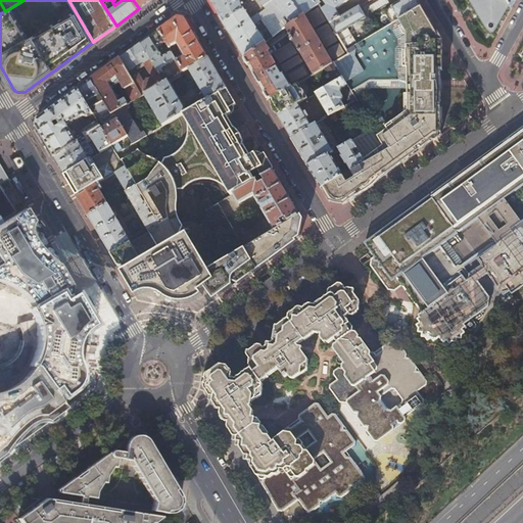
[(133,0),(139,8),(150,0),(133,0)]
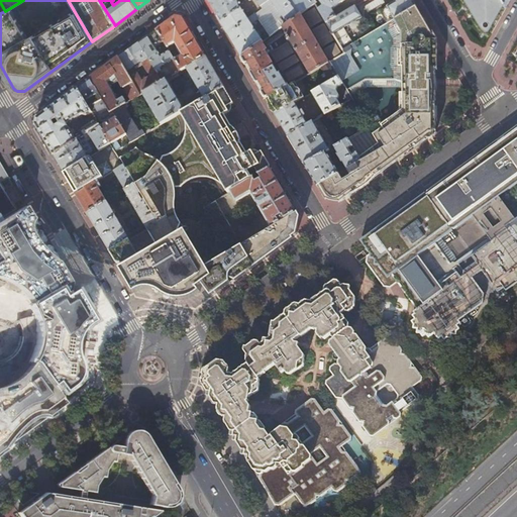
[(254,0),(207,0),(222,24),(241,59),(288,25),(286,23),(298,14),(287,0),(269,0),(261,7),(254,0)]
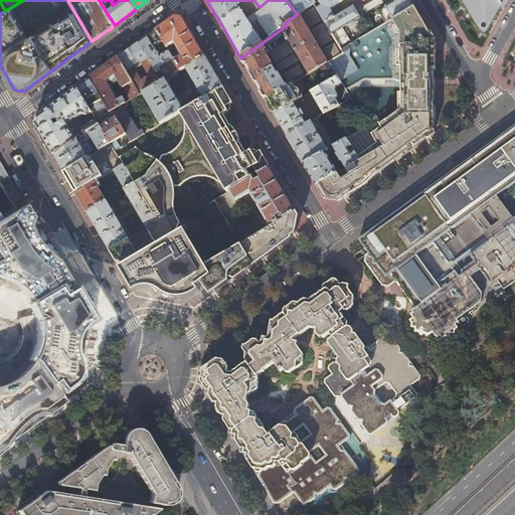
[(320,0),(286,0),(297,14),(298,16),(314,5),(320,0)]
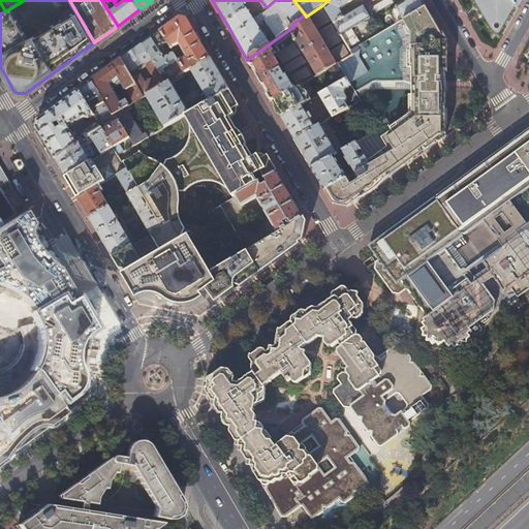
[(329,0),(322,5),(334,24),(344,18),(340,11),(354,0),(329,0)]
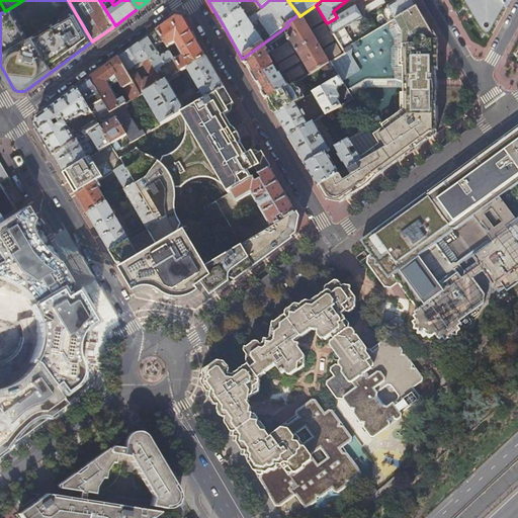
[(376,0),(365,7),(368,12),(380,5),(377,0),(376,0)]
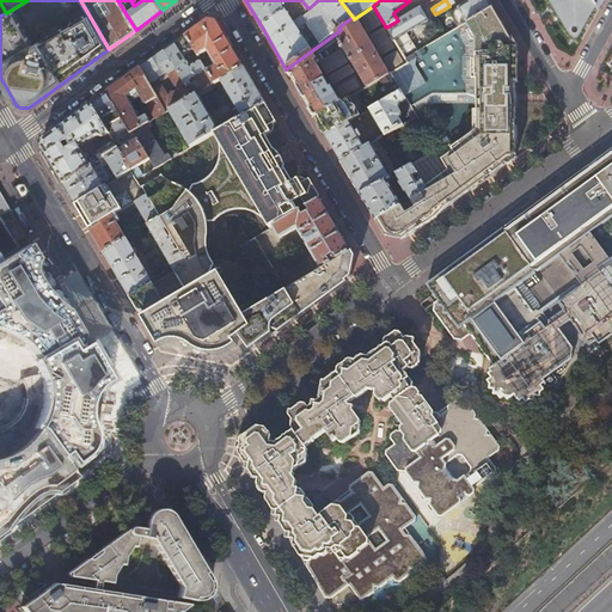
[(466,22),(493,7),(488,0),(471,0),(458,7),(466,22)]
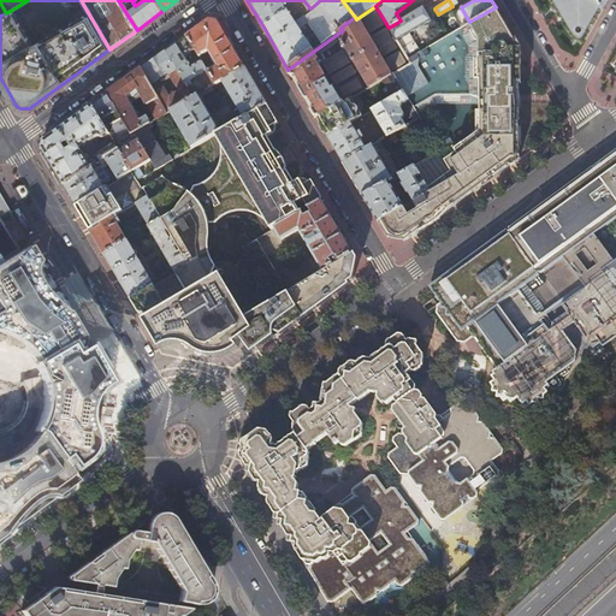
[(552,0),(562,15),(567,16),(570,22),(573,25),(575,29),(579,31),(585,35),(586,37),(587,37),(593,24),(593,23),(590,18),(600,13),(604,6),(599,0),(552,0)]
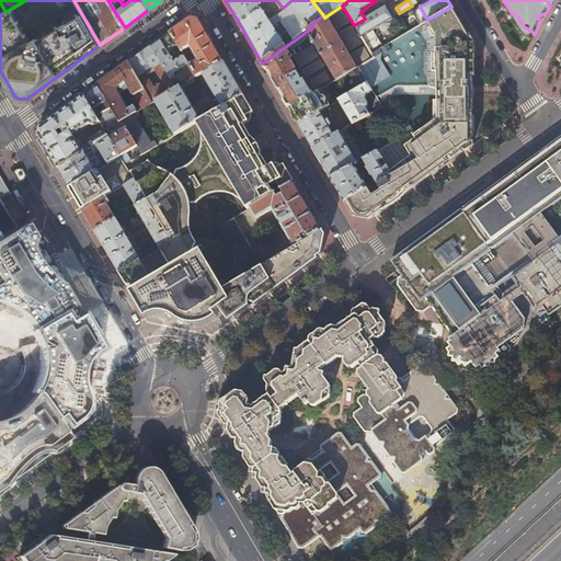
[(354,25),(342,6),(324,18),(312,27),(262,64),(276,87),(289,109),(310,95),(341,77),(358,67),(374,57),(371,54),(362,37),(354,25)]
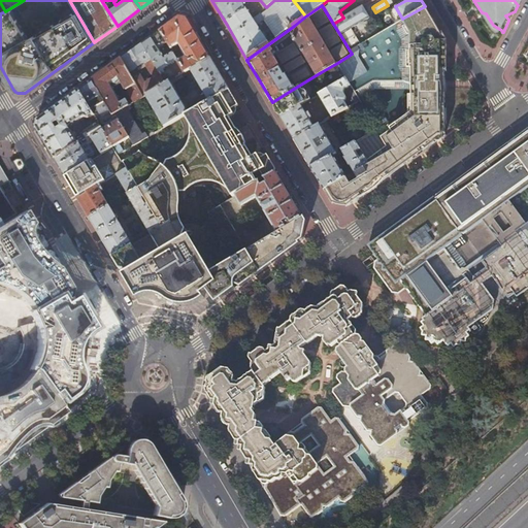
[(369,164),(325,191),(331,203),(350,205),(444,136),(444,41),(425,6),(402,19),(350,51),(352,54),(337,63),(345,78),(349,84),(350,86),(355,93),(369,85),(405,88),(415,91),(416,114),(409,119),(411,121),(388,135),(390,139),(384,142),(387,149),(367,161),(369,164)]
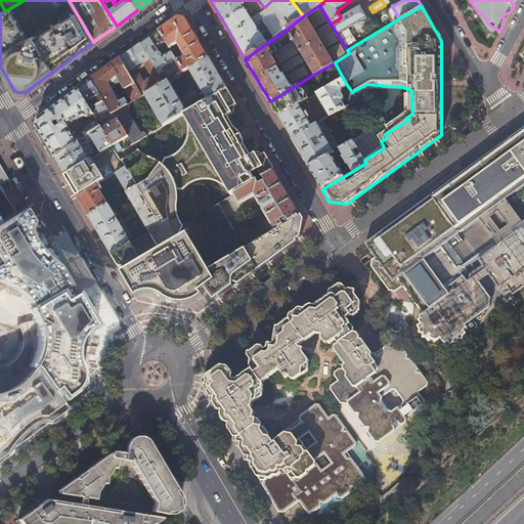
[(360,6),(341,17),(331,24),(338,35),(366,17),(360,6)]
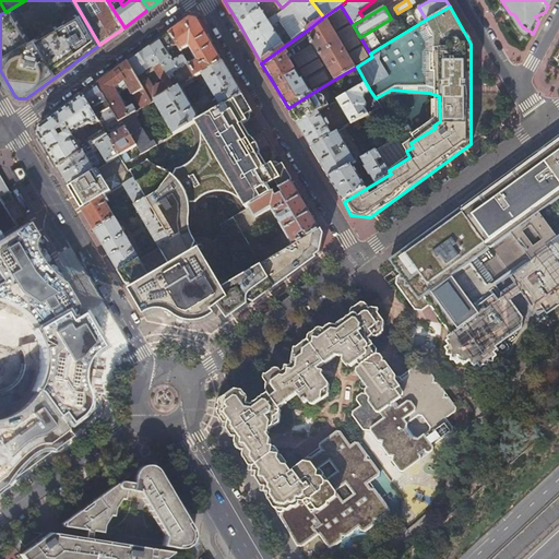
[(514,14),(510,13),(515,22),(515,23),(516,24),(516,25),(518,26),(519,27),(520,28),(520,30),(521,31),(522,32),(524,33),(525,34),(526,34),(528,35),(531,32),(525,28),(522,26),(520,23),(518,20),(514,14)]
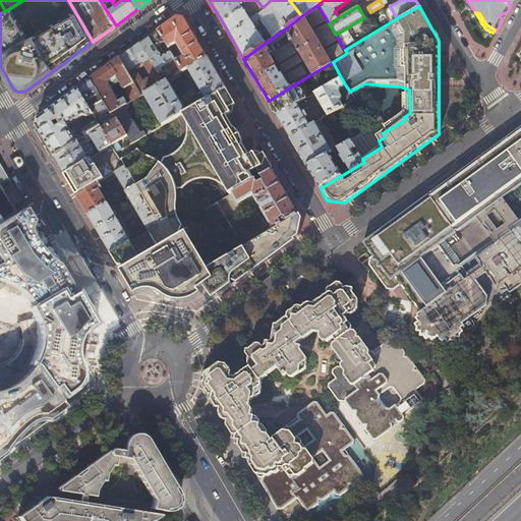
[(182,72),(208,58),(195,37),(185,18),(177,16),(158,31),(164,42),(168,49),(175,44),(183,57),(178,60),(172,51),(170,52),(182,72)]
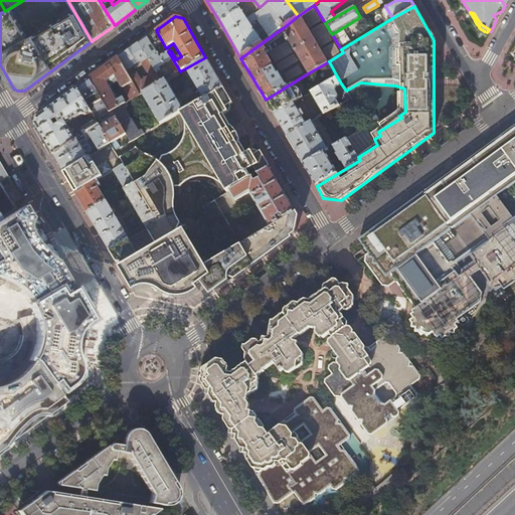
[(161,82),(166,80),(180,72),(180,71),(168,51),(160,56),(155,49),(160,46),(159,43),(162,41),(156,30),(148,36),(139,43),(157,74),(161,71),(160,68),(165,65),(170,74),(166,77),(164,74),(158,77),(161,82)]
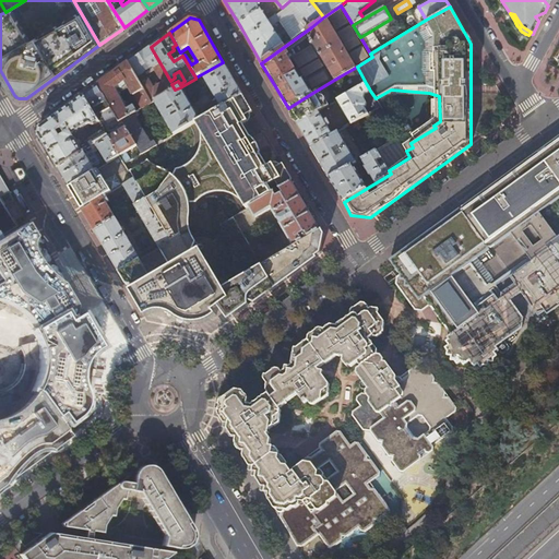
[(170,81),(151,47),(140,55),(129,62),(152,104),(154,102),(175,90),(171,84),(170,81)]
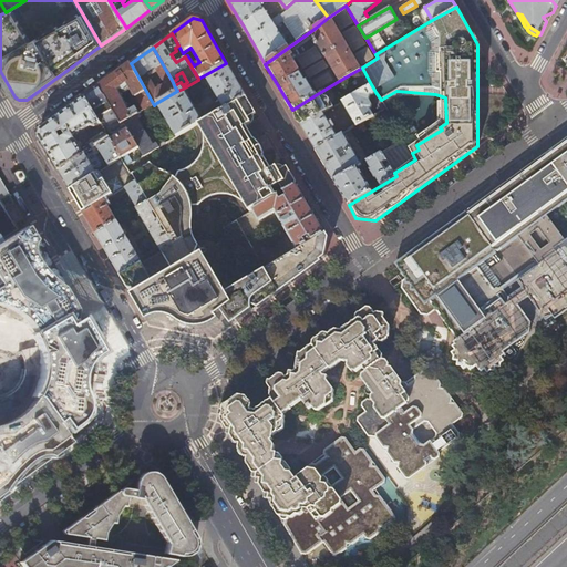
[(117,73),(100,86),(120,120),(122,124),(124,123),(140,113),(154,105),(131,63),(117,73)]
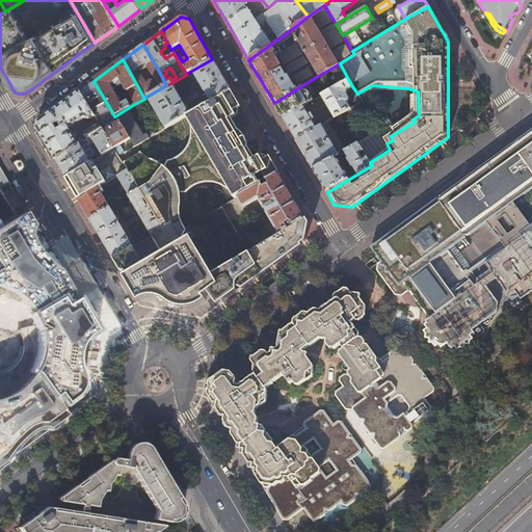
[(190,106),(193,112),(231,90),(222,76),(212,59),(186,74),(186,75),(194,87),(200,84),(207,96),(190,106)]
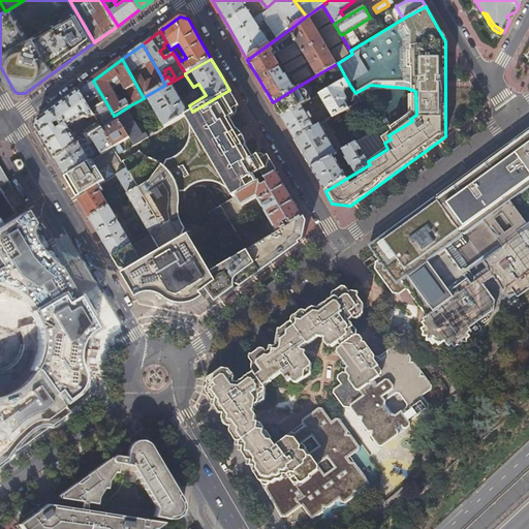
[(337,84),(346,79),(338,63),(321,72),(328,82),(333,78),(337,84)]
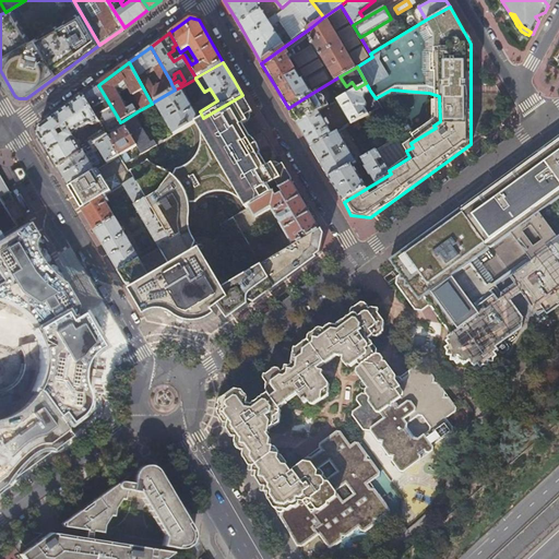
[(352,123),(368,114),(365,107),(366,106),(367,104),(367,103),(364,97),(365,94),(370,91),(369,88),(366,83),(356,88),(337,100),(352,123)]
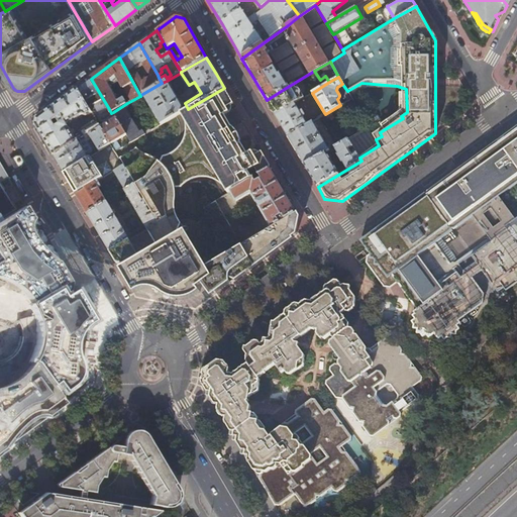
[(109,109),(91,79),(85,83),(78,88),(87,104),(91,101),(100,115),(109,109)]
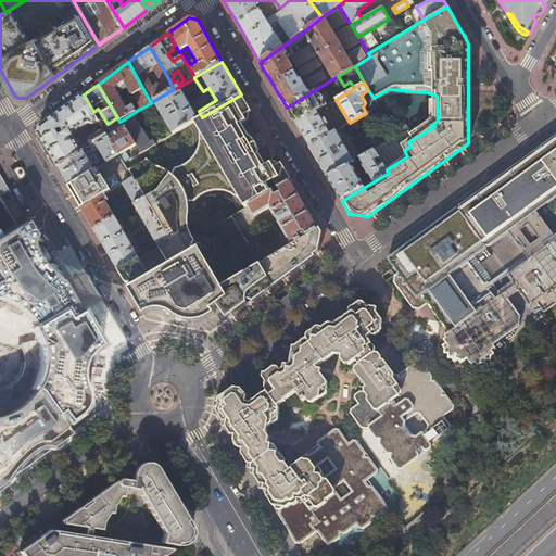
[(173,135),(196,122),(199,119),(179,87),(174,89),(153,101),(173,135)]
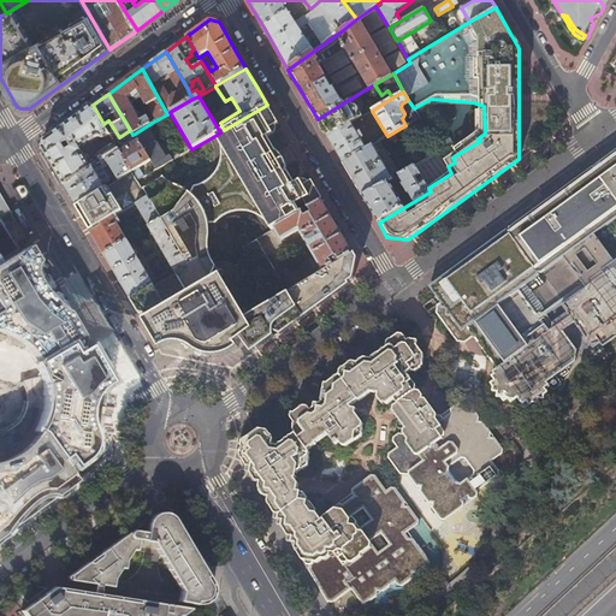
[(41,149),(64,187),(93,170),(88,161),(81,149),(100,137),(104,138),(110,135),(104,124),(93,105),(65,125),(43,141),(41,149)]
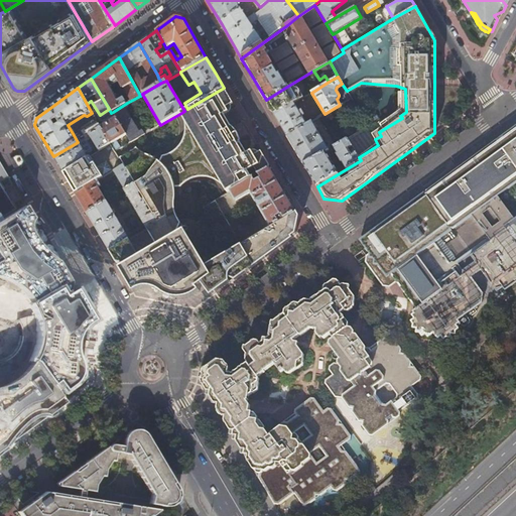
[(226,189),(228,194),(231,192),(271,167),(267,161),(263,159),(252,165),(249,160),(242,164),(240,160),(238,156),(237,152),(237,148),(237,145),(237,142),(236,138),(233,133),(231,134),(230,131),(234,128),(233,126),(232,127),(225,116),(226,115),(226,114),(223,115),(218,106),(227,100),(229,98),(229,96),(224,88),(187,109),(184,111),(181,113),(184,117),(185,121),(186,126),(186,131),(186,135),(184,140),(182,144),(179,147),(176,151),(172,153),(167,155),(164,156),(163,156),(161,157),(159,158),(158,159),(159,161),(160,163),(161,164),(163,165),(165,167),(167,169),(169,172),(170,175),(171,177),(173,181),(174,185),(175,188),(176,190),(177,188),(181,186),(188,181),(192,179),(197,177),(202,177),(207,177),(211,178),(216,180),(220,182),(223,185),(226,189)]
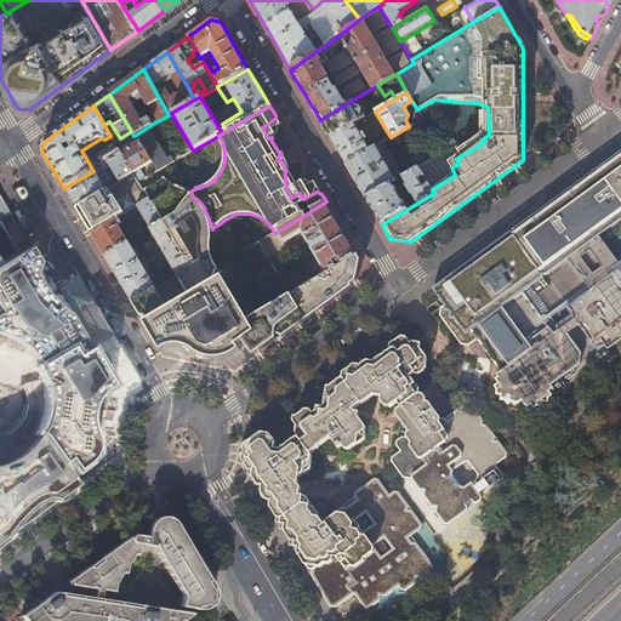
[(343,106),(320,120),(326,131),(331,138),(354,124),(352,120),(357,117),(357,114),(360,112),(357,106),(351,109),(352,109),(347,112),(343,106)]
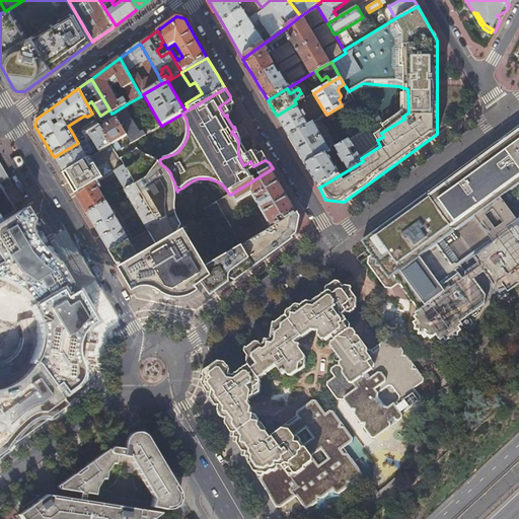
[(133,143),(145,136),(145,135),(143,132),(140,134),(125,109),(130,106),(128,103),(114,113),(118,118),(133,143)]
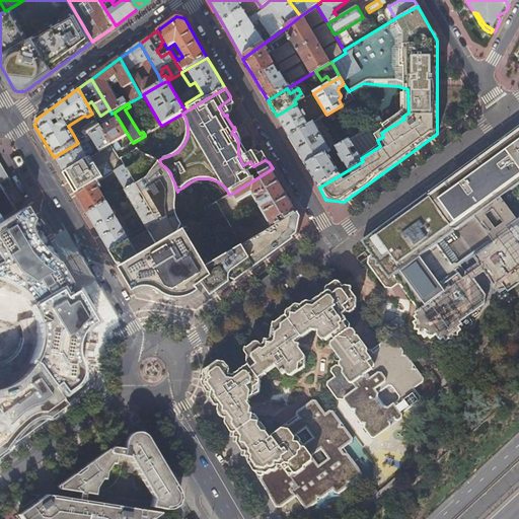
[(283,127),(289,137),(308,126),(296,103),(277,116),(283,127)]
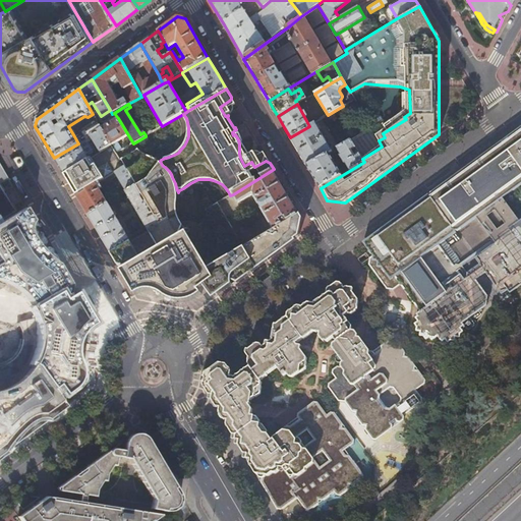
[(102,129),(112,145),(112,146),(122,139),(126,147),(133,143),(118,118),(102,128),(102,129)]
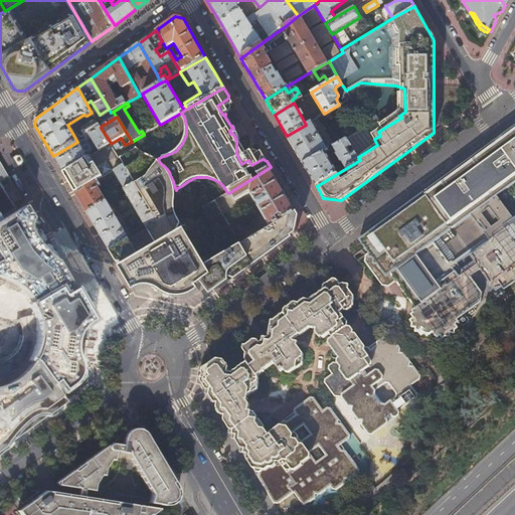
[(296,150),(304,164),(327,150),(328,149),(312,122),(306,125),(287,136),(296,150)]
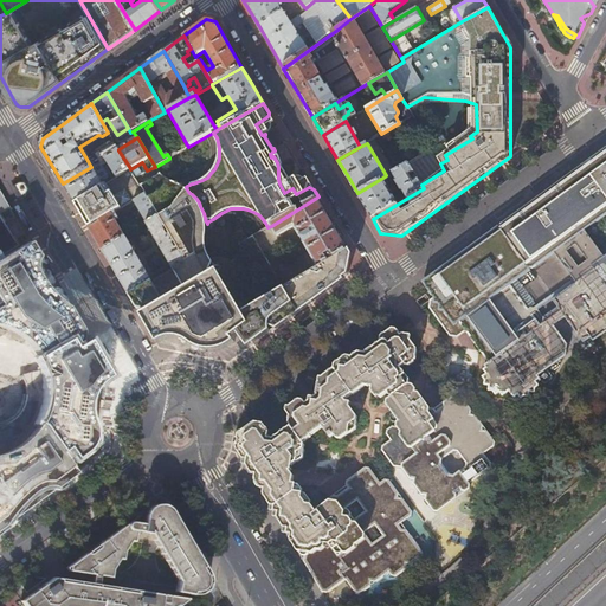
[(91,167),(91,166),(104,159),(118,150),(118,149),(115,144),(109,149),(108,147),(86,159),(91,167)]
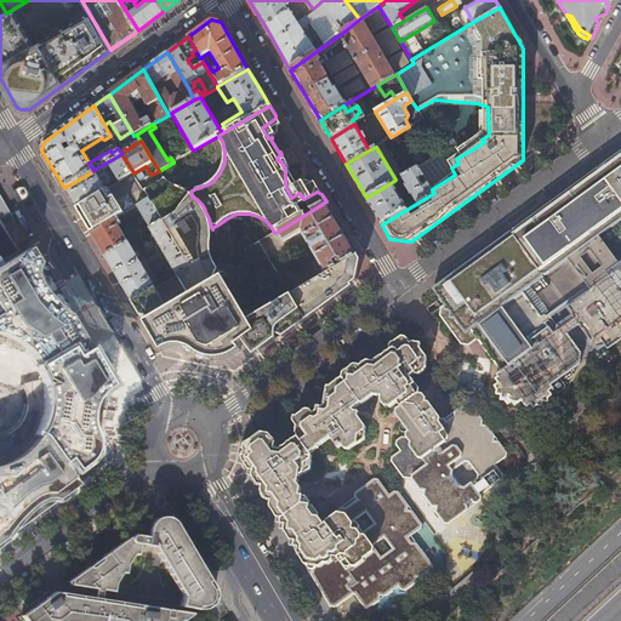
[(597,170),(513,232),(512,234),(511,235),(513,238),(502,246),(500,243),(497,245),(460,272),(433,291),(444,306),(440,308),(439,315),(460,343),(468,345),(480,337),(486,346),(484,349),(495,364),(499,364),(503,369),(496,375),(499,377),(495,380),(497,383),(494,386),(496,389),(496,394),(501,396),(501,400),(505,400),(507,404),(512,402),(514,405),(522,400),(527,408),(530,404),(534,408),(537,405),(542,406),(543,402),(547,403),(548,398),(552,396),(550,391),(554,387),(551,383),(580,363),(581,352),(567,331),(577,323),(597,349),(604,343),(607,347),(620,336),(620,258),(619,261),(600,237),(620,221),(620,152),(604,165),(605,166),(598,172),(597,170)]
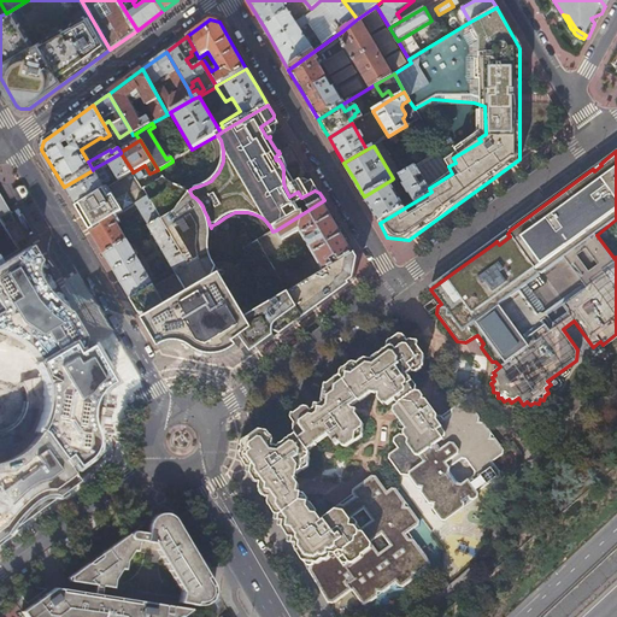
[(106,162),(118,181),(133,171),(121,153),(106,162)]
